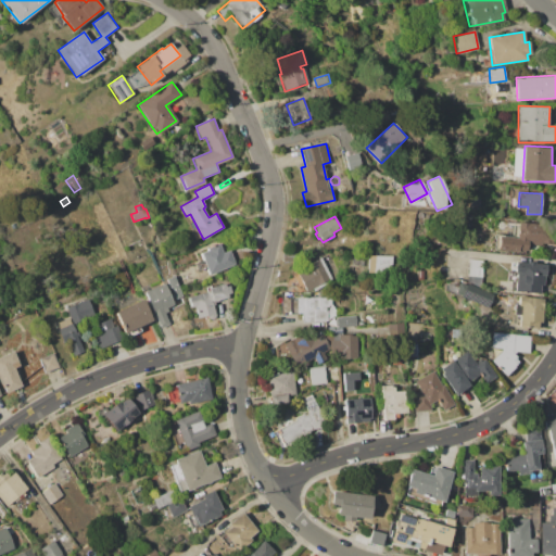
[(495,250),(496,236),(517,237),(518,223),(555,225),(555,243),(541,243),(541,245),(527,244),(527,250),(518,249),(517,251),(495,250)]
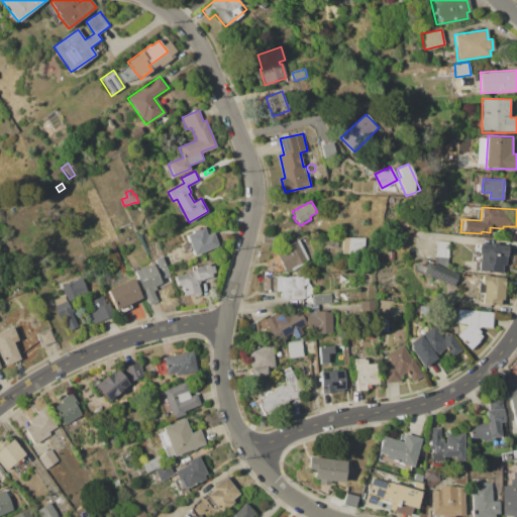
[(187,235),(194,232),(193,231),(204,226),(208,236),(214,233),(219,245),(194,255),(187,235)]
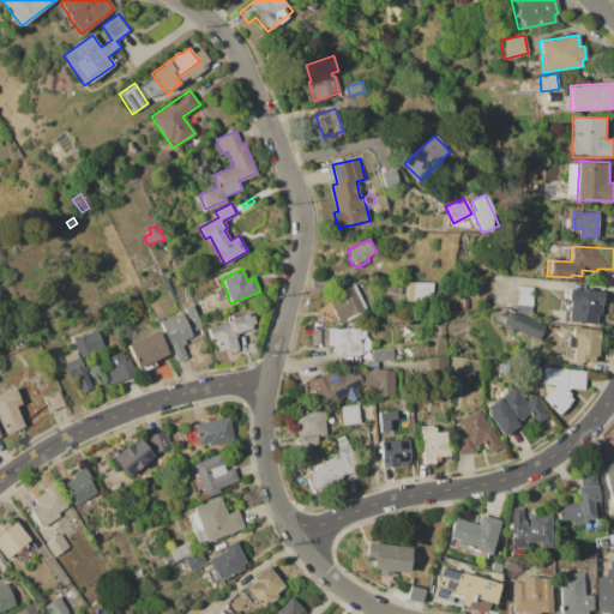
[(315,277),(329,277),(327,289),(314,288),(315,277)]
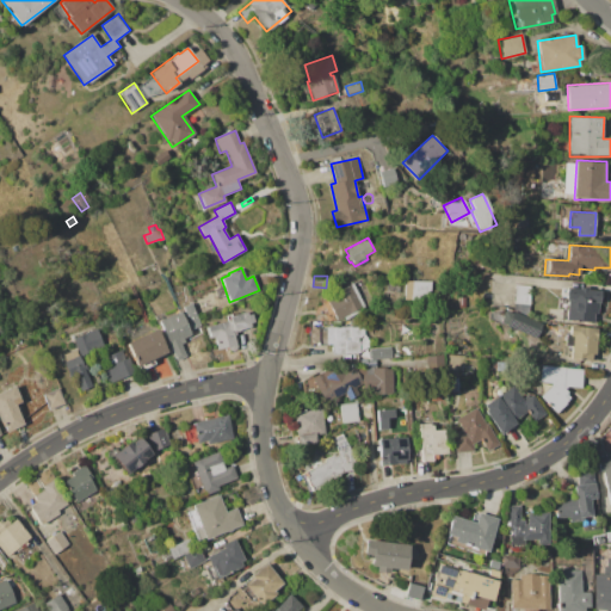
[(405,281),(432,281),(431,301),(405,300),(405,281)]
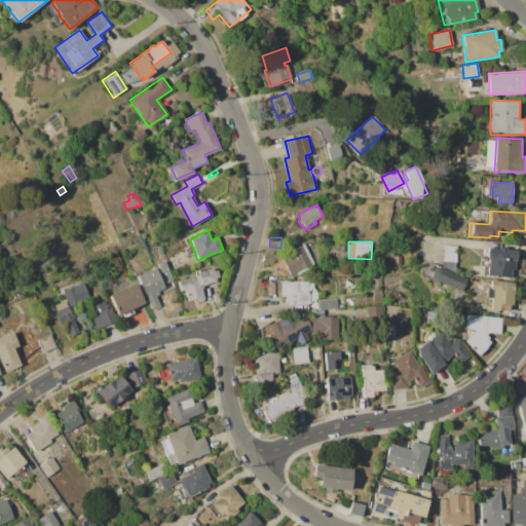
[(302,243),(314,265),(297,275),(296,272),(290,276),(280,259),(293,252),(292,250),(302,243)]
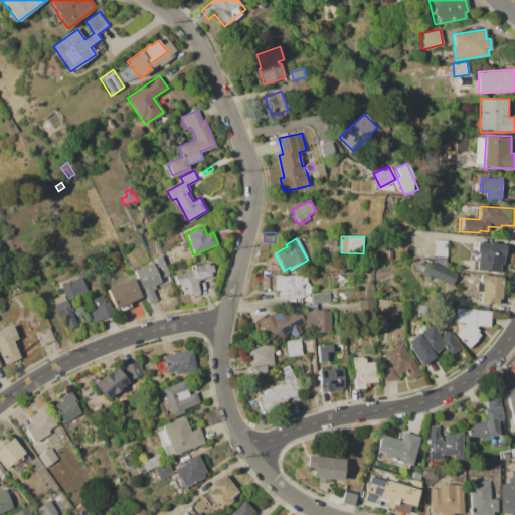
[(435,239),(448,241),(446,256),(433,254),(435,239)]
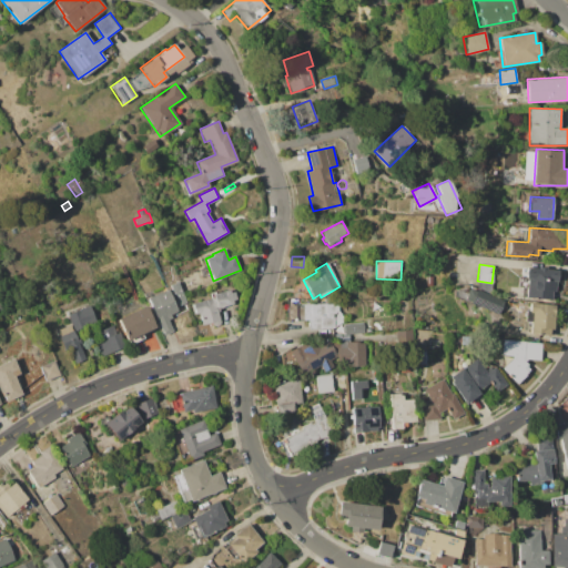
[(526,267),(538,269),(538,266),(546,267),(546,269),(558,270),(557,282),(556,282),(556,292),(553,292),(551,302),(524,300),(526,267)]
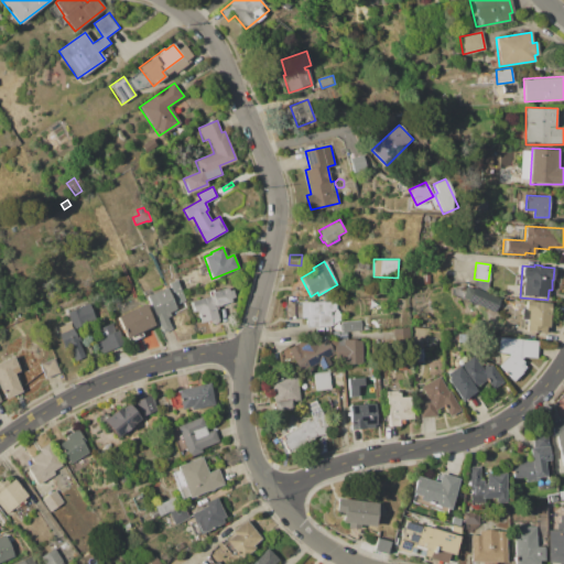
[(423,273),(431,273),(432,283),(423,284),(423,273)]
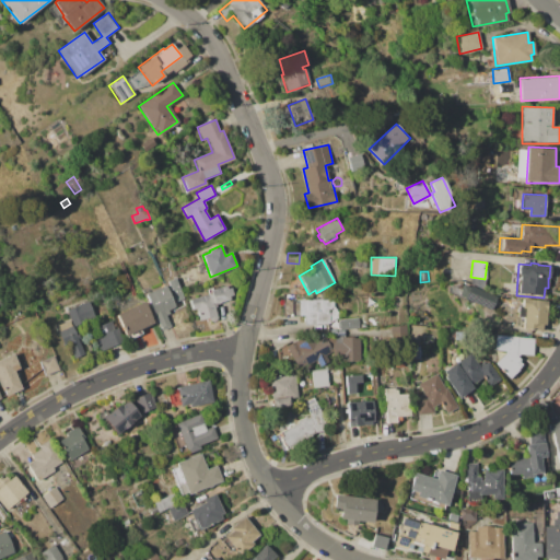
[(167,281),(175,278),(184,298),(177,301),(167,281)]
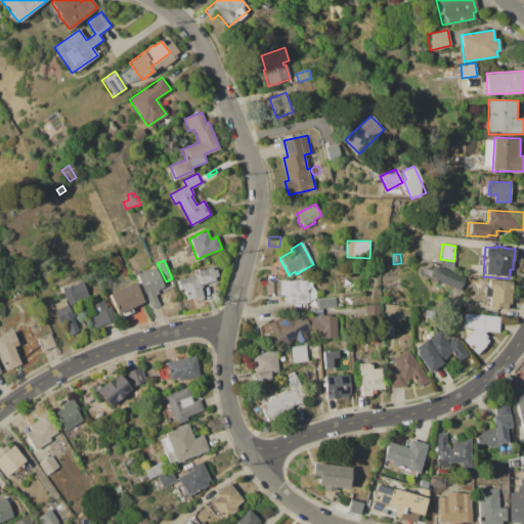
[(429,277),(435,265),(465,278),(459,291),(429,277)]
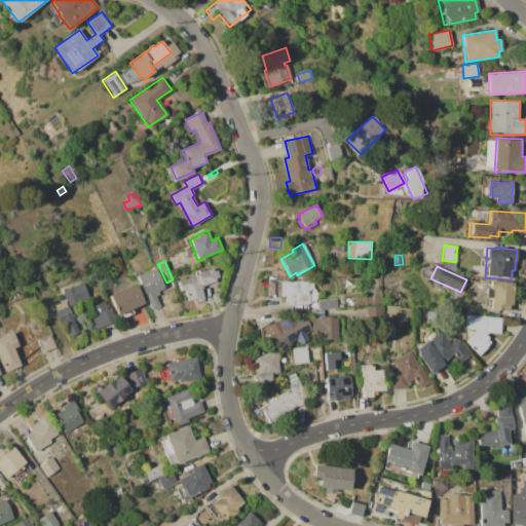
[(136,275),(154,267),(164,288),(157,291),(159,295),(155,296),(160,307),(152,310),(136,275)]
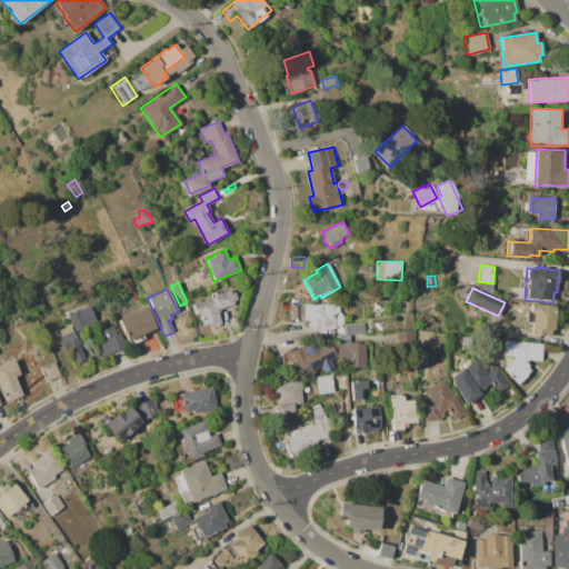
[(192,303),(215,297),(213,293),(230,289),(230,292),(235,292),(237,300),(232,301),(233,305),(216,309),(219,319),(220,321),(220,322),(220,325),(219,326),(217,327),(216,327),(215,326),(212,325),(212,323),(212,322),(203,325),(200,312),(195,313),(192,303)]
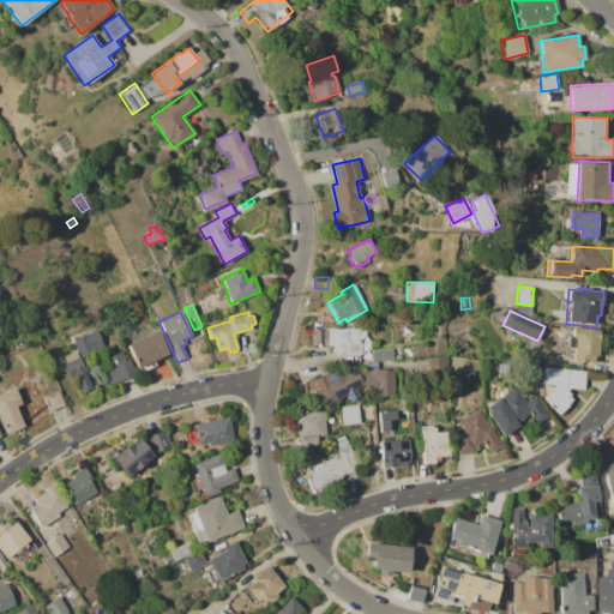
[(325,329),(361,327),(368,332),(361,339),(361,355),(335,356),(335,345),(326,345),(325,329)]
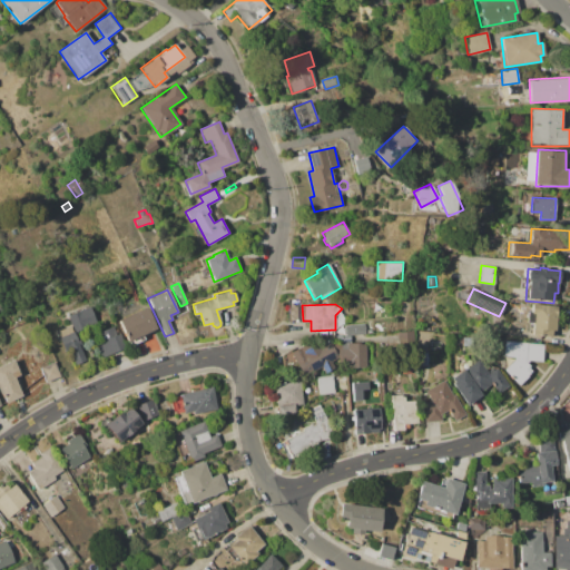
[(532,304),(557,305),(556,328),(552,328),(551,336),(533,335),(534,314),(531,314),(532,304)]
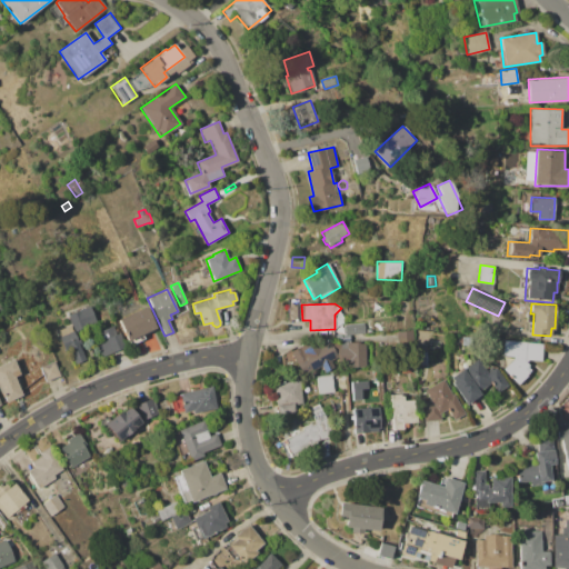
[(68,315),(89,305),(97,322),(77,332),(68,315)]
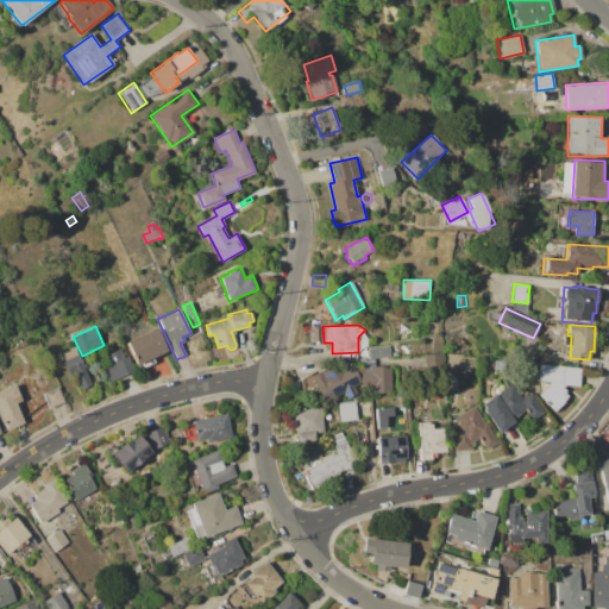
[(125,341),(156,327),(167,351),(152,358),(155,363),(138,370),(125,341)]
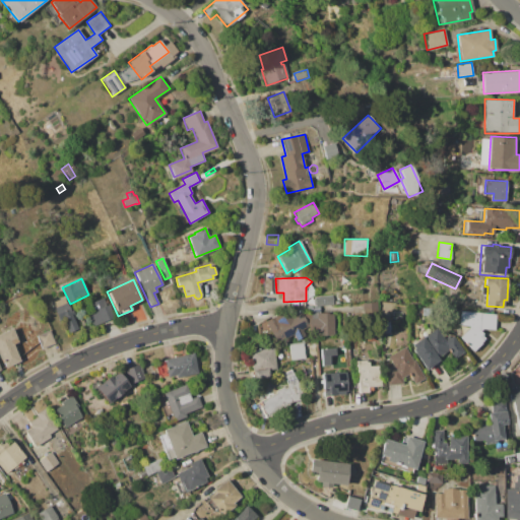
[(315,297),(334,296),(334,305),(315,306),(315,297)]
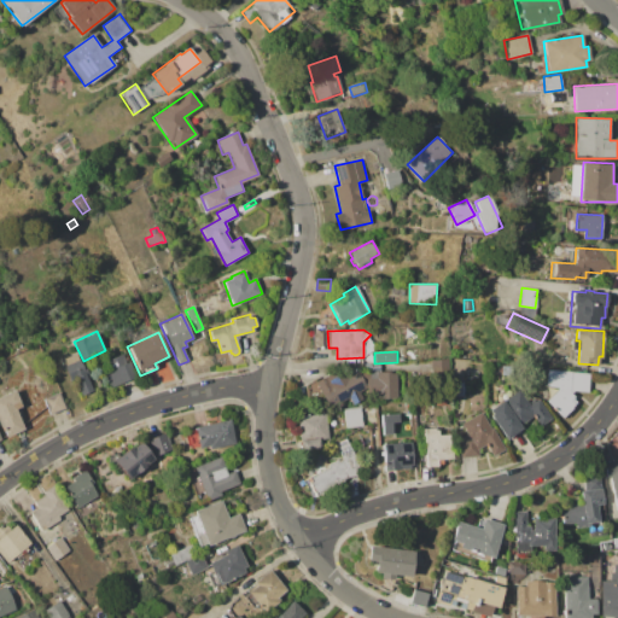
[(110,388),(104,373),(111,369),(108,360),(122,354),(127,363),(130,362),(136,377),(110,388)]
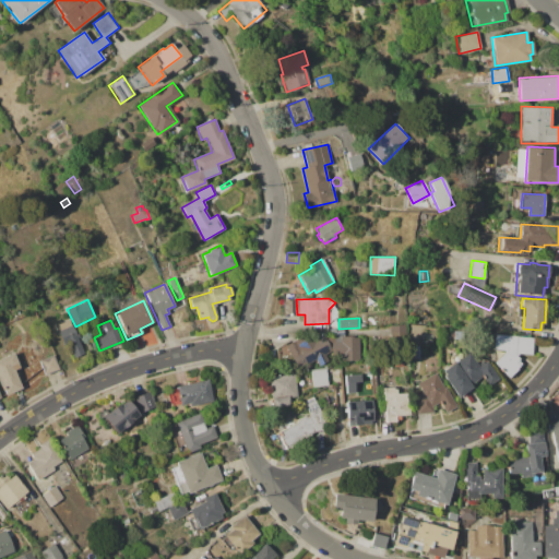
[(58,332),(71,325),(84,353),(74,357),(68,344),(64,345),(58,332)]
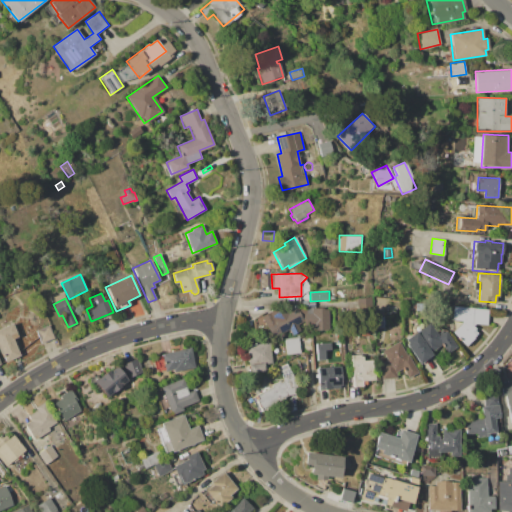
[(462,321),(451,320),(452,306),(488,309),(486,324),(475,323),(472,325),(475,329),(474,330),(477,333),(465,346),(451,332),(462,321)]
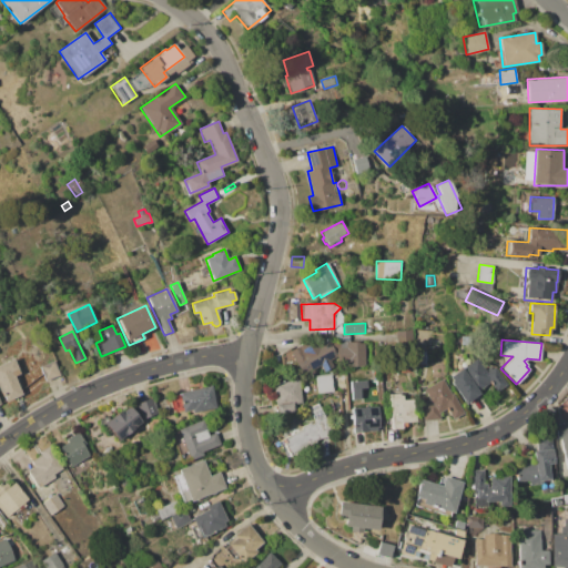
[(288,351),(305,342),(308,347),(318,342),(321,345),(328,341),(337,356),(331,359),(333,365),(323,371),(320,365),(302,375),(288,351)]
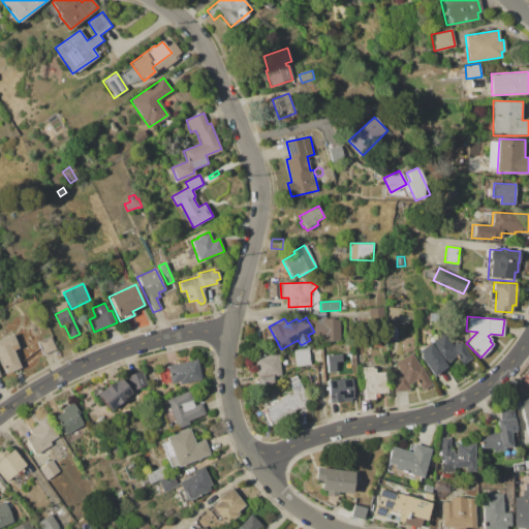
[(322,319),(340,318),(340,341),(323,342),(323,337),(316,337),(315,323),(322,323),(322,319)]
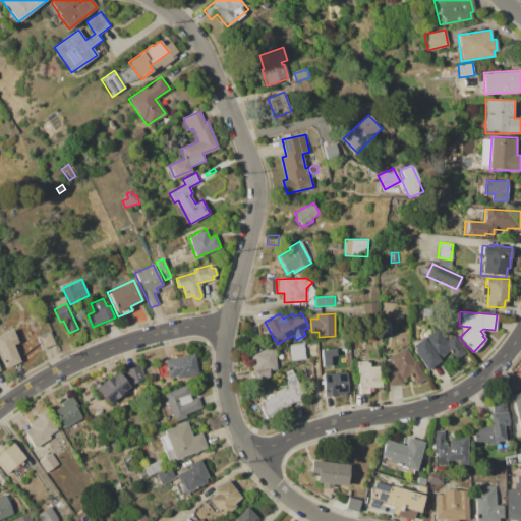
[(0,356),(0,333),(30,320),(37,334),(13,345),(20,360),(5,367),(0,356)]
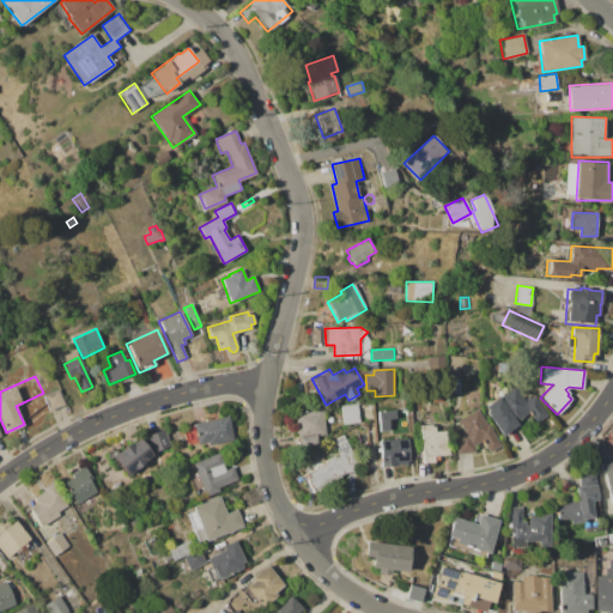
[(449,378),(460,378),(460,392),(450,392),(449,378)]
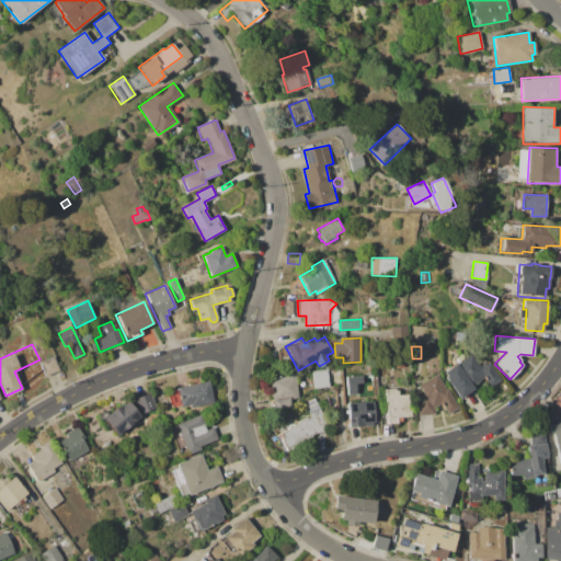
[(443,354),(451,353),(453,365),(443,366),(443,354)]
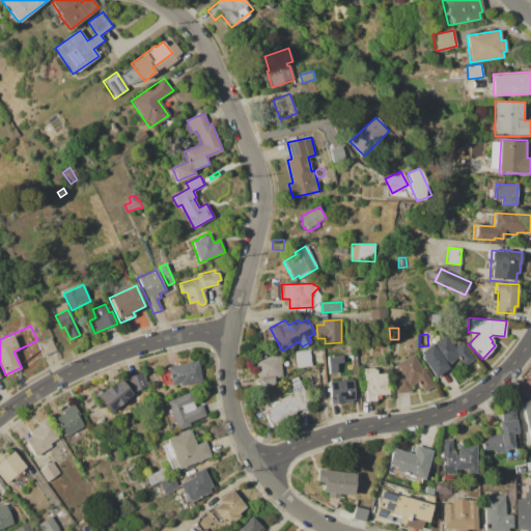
[(37,342),(50,336),(57,351),(45,357),(37,342)]
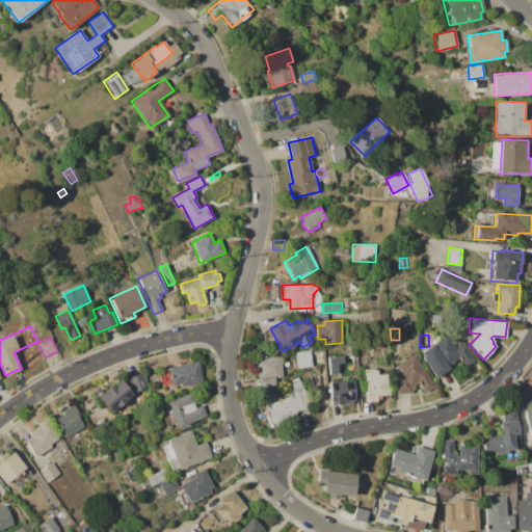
[(420,354),(446,337),(455,350),(462,344),(473,360),(464,366),(461,361),(462,360),(461,357),(448,367),(449,369),(435,377),(420,354)]
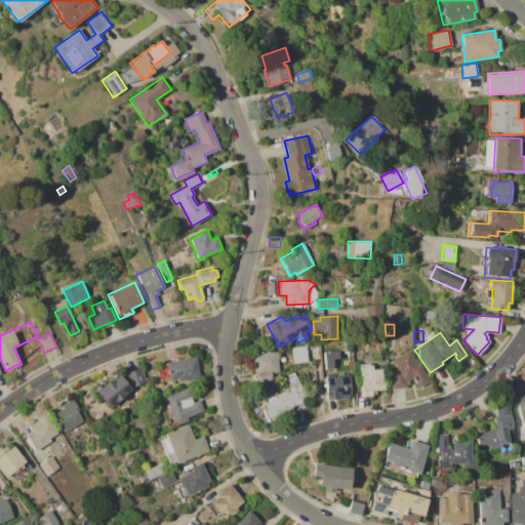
[(290,348),(306,346),(308,362),(293,364),(290,348)]
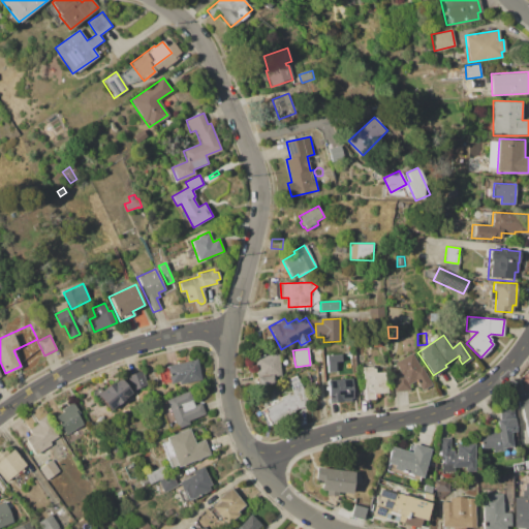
[(254,356),(278,352),(281,375),(273,376),(274,382),(258,385),(254,356)]
